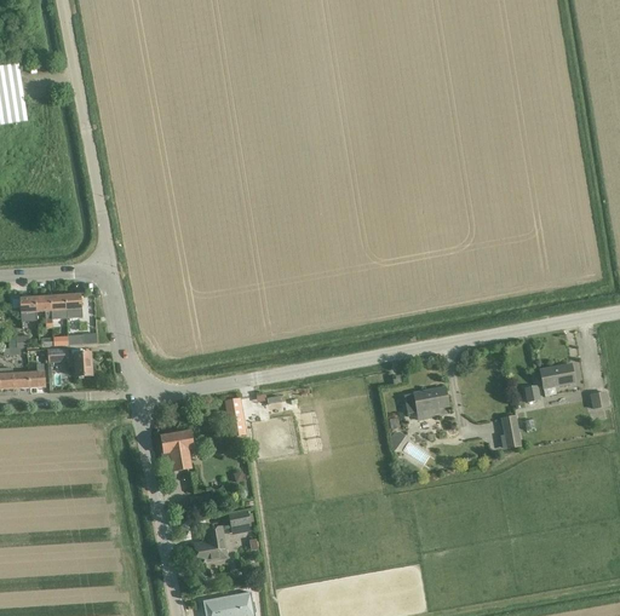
[(0,124),(27,120),(23,95),(19,68),(18,62),(0,64),(0,124)]
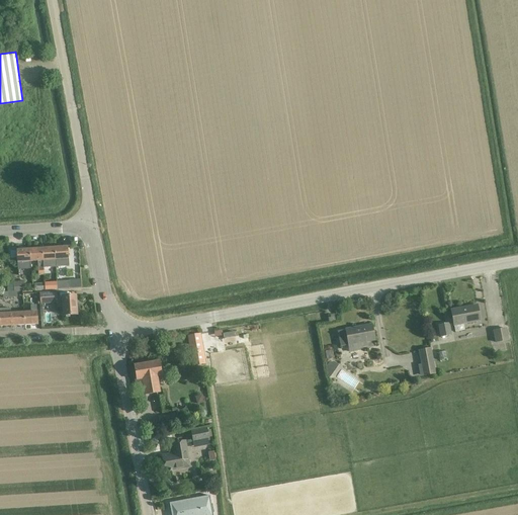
[(68,245),(55,246),(56,258),(56,264),(68,264),(68,257),(68,245)]
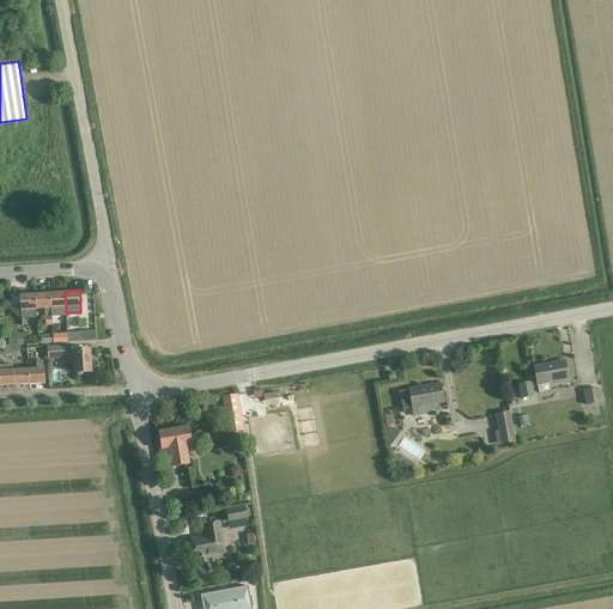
[(56,305),(66,305),(65,291),(49,292),(52,323),(58,323),(56,305)]
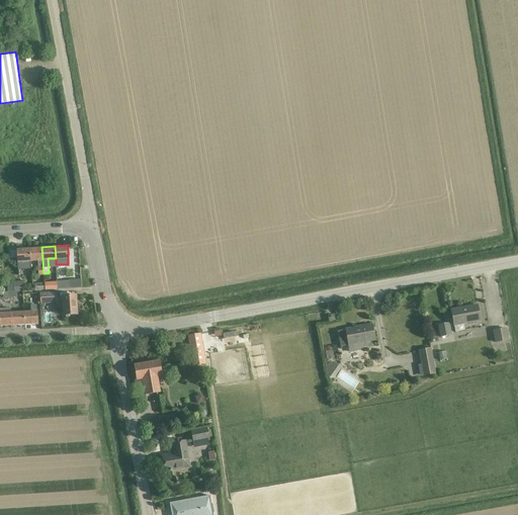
[(38,273),(44,273),(41,247),(28,248),(29,260),(37,259),(38,273)]
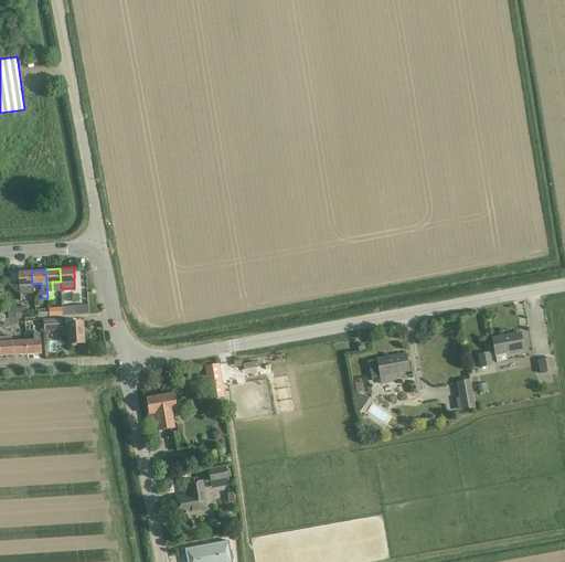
[(19,292),(33,290),(32,284),(31,271),(18,271),(18,284),(19,284),(19,292)]
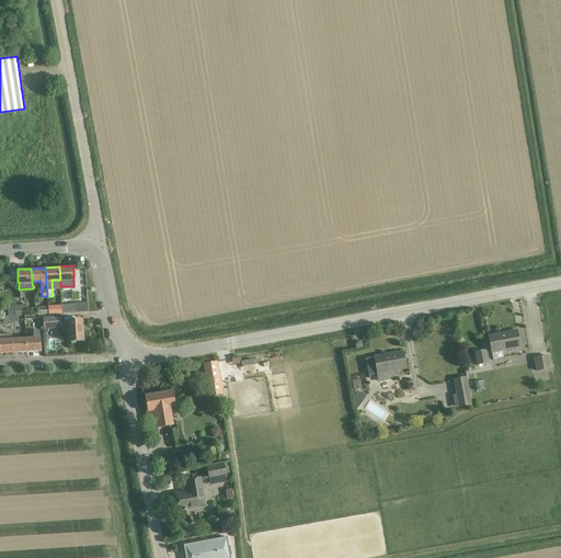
[(80,300),(75,300),(75,302),(75,309),(81,309),(88,309),(87,300),(80,300)]
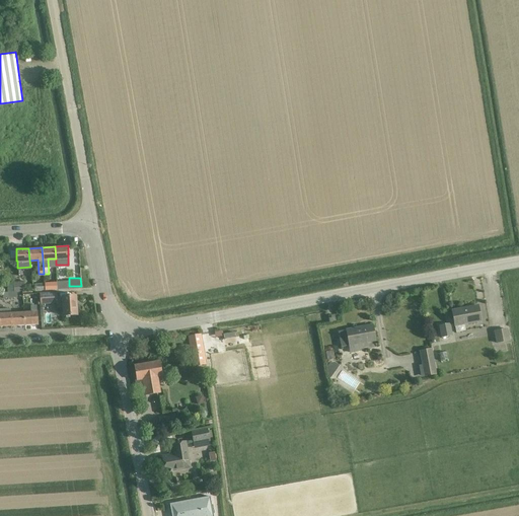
[(16,290),(23,289),(22,280),(13,280),(13,290),(16,290)]
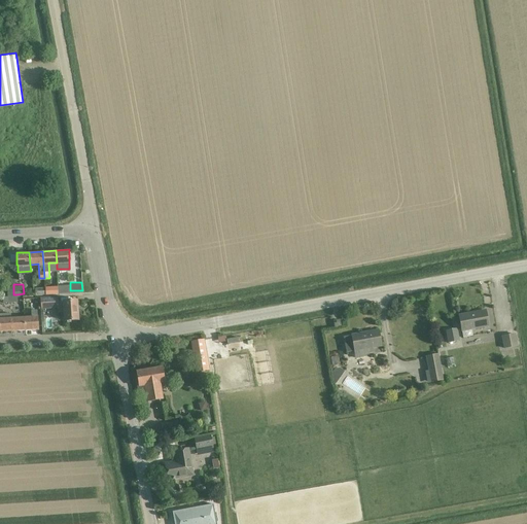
[(59,300),(58,295),(41,297),(42,307),(58,306),(58,311),(65,310),(65,319),(77,319),(77,300),(59,300)]
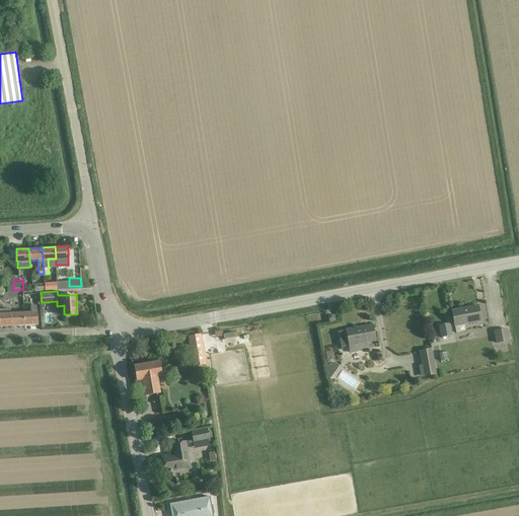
[(30,311),(23,311),(24,323),(38,322),(36,310),(35,310),(35,304),(30,304),(30,311)]
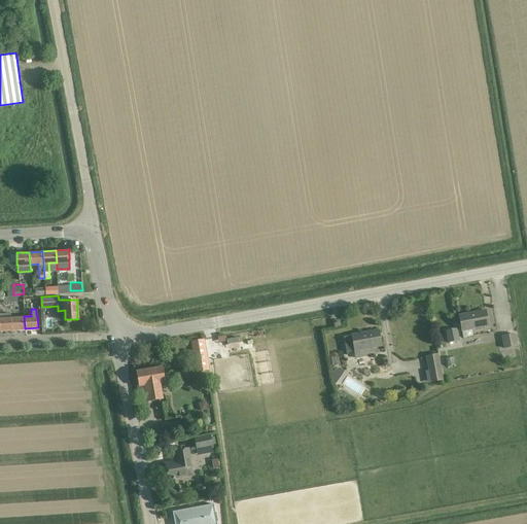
[(486,309),(458,314),(461,328),(463,336),(471,334),(470,327),(488,323),(486,309)]
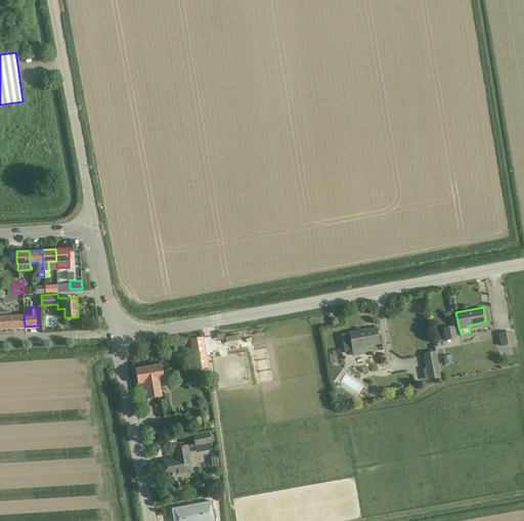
[(0,328),(11,328),(10,315),(10,309),(0,309),(0,328)]
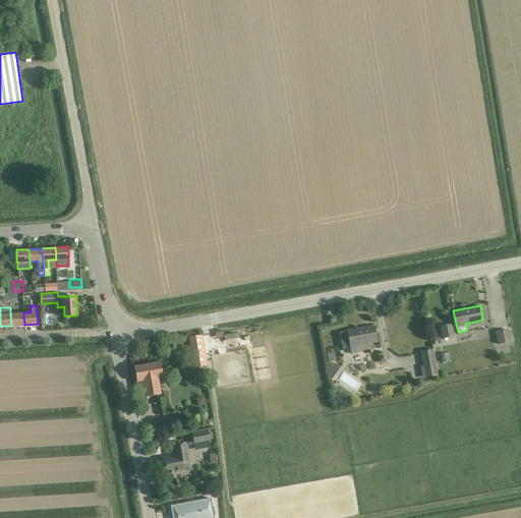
[(23,312),(10,313),(11,326),(24,325),(23,312)]
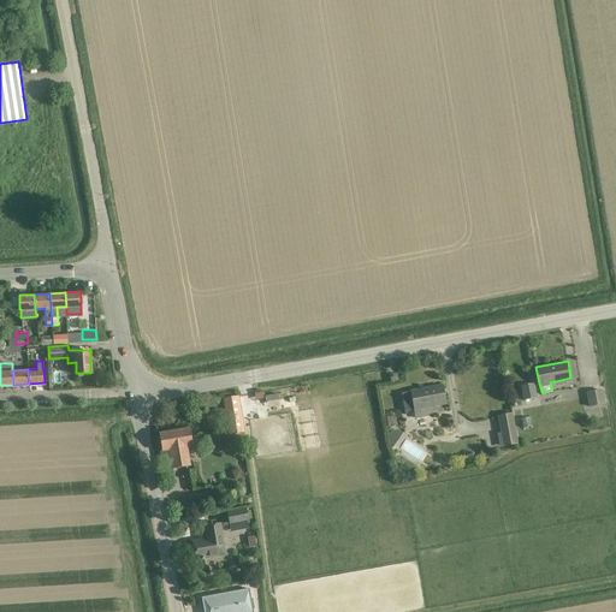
[(522,398),(534,396),(532,381),(520,384),(522,398)]
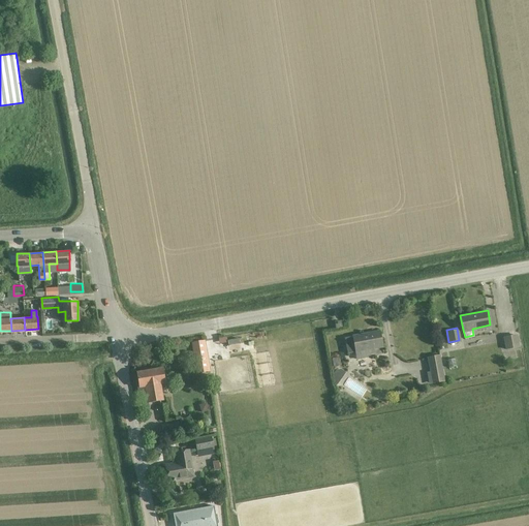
[(374,351),(373,346),(382,345),(379,330),(344,336),(347,351),(355,349),(355,350),(356,350),(358,358),(366,356),(366,352),(374,351)]
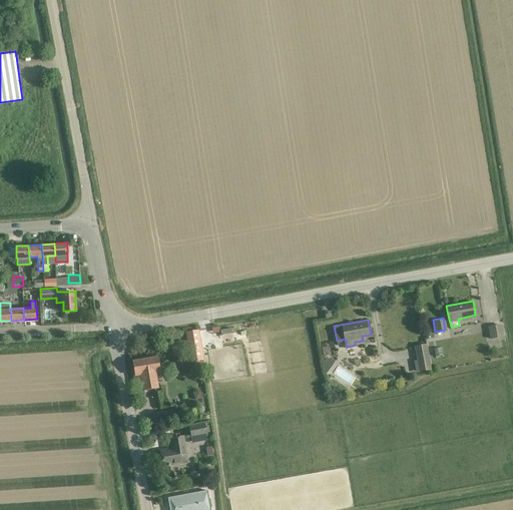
[(503,335),(501,323),(488,325),(490,338),(503,335)]
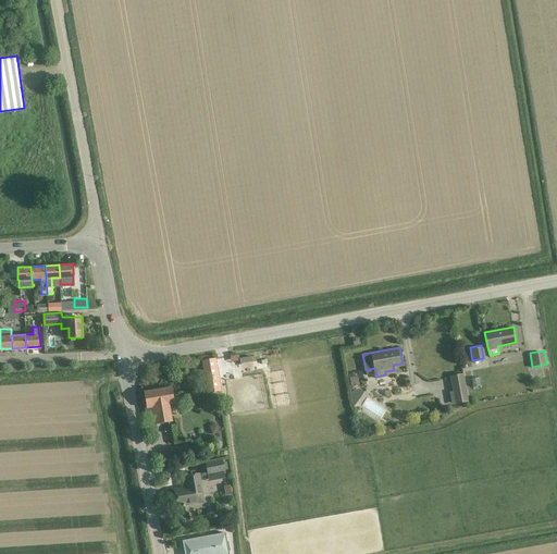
[(215,357),(201,359),(207,391),(220,389),(221,389),(217,368),(215,358),(215,357)]
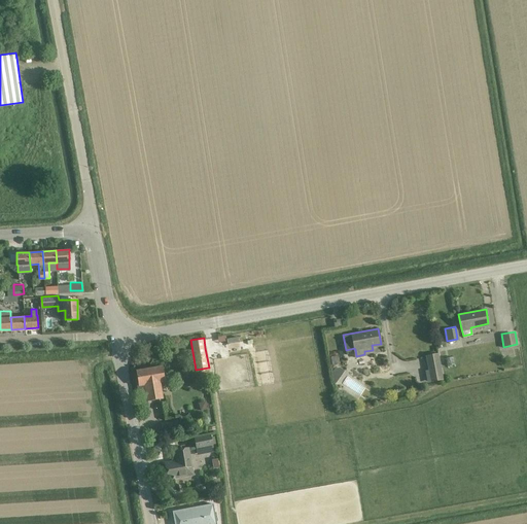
[(140,400),(163,396),(161,381),(165,380),(162,367),(137,371),(139,383),(137,384),(140,400)]
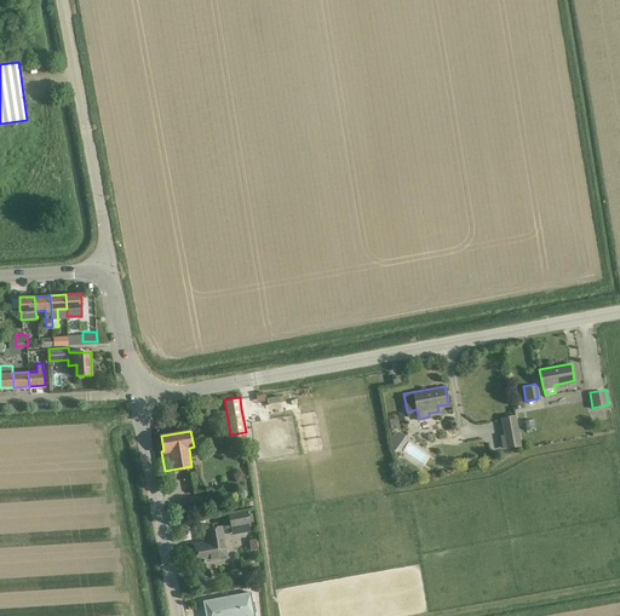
[(504,433),(500,435),(503,448),(521,445),(518,431),(504,433)]
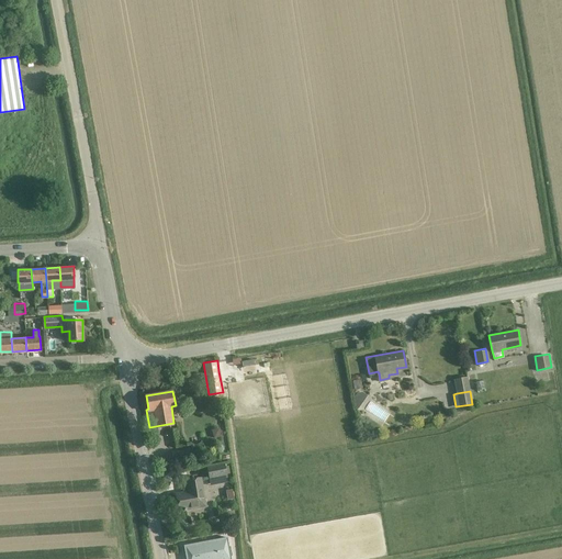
[(220,425),(211,428),(213,436),(222,434),(220,425)]
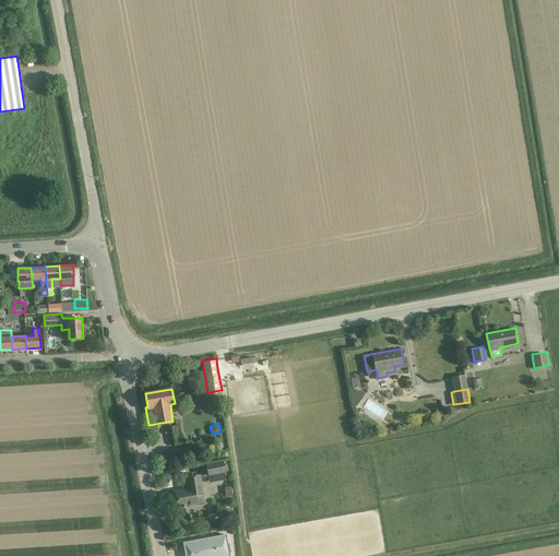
[(175,460),(189,458),(187,446),(174,448),(175,460)]
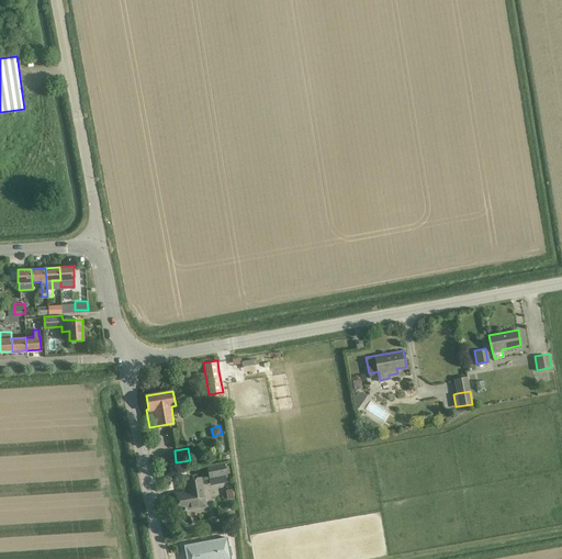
[(210,477),(227,473),(225,462),(208,467),(210,477)]
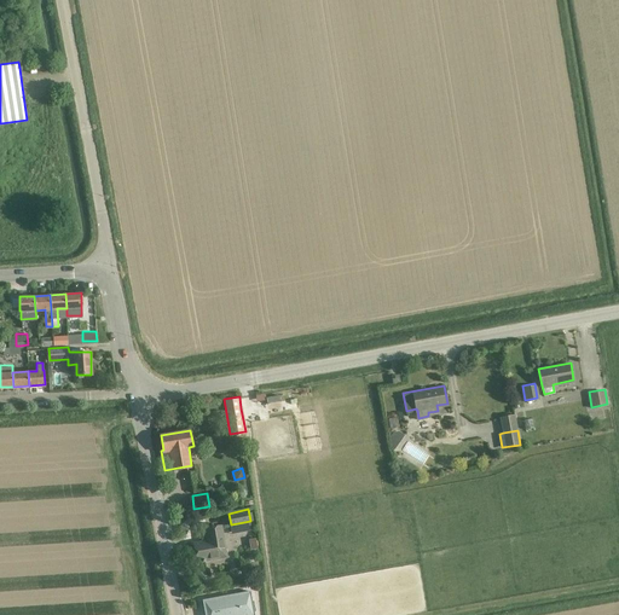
[(197,560),(226,555),(220,524),(206,528),(208,539),(194,541),(197,560)]
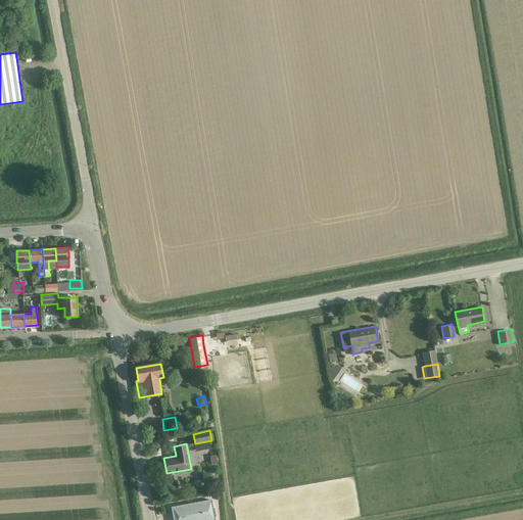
[(212,504),(211,498),(171,505),(173,519),(216,519),(215,512),(212,504)]
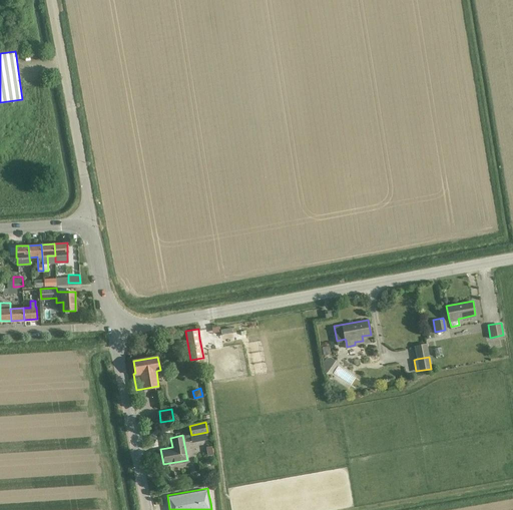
All buildings are outlined.
